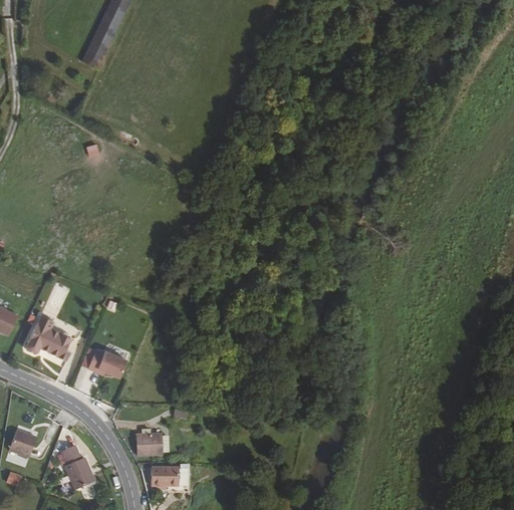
[(111,0),(83,56),(99,64),(131,0),(111,0)]
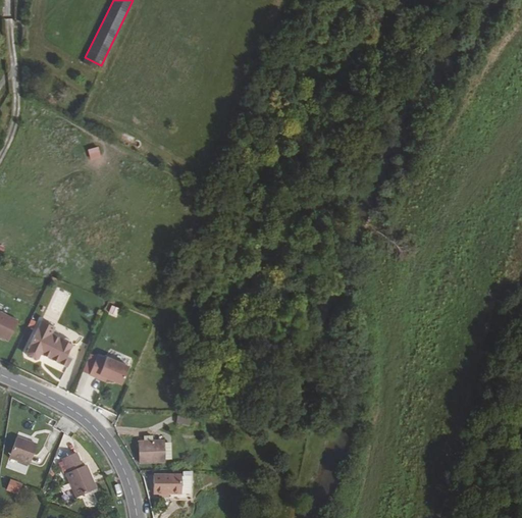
[(135,139),(136,136),(122,130),(120,137),(133,142),(134,141),(135,142),(137,142),(138,144),(139,144),(141,144),(142,144),(142,143),(142,142),(142,141),(141,140),(139,140),(138,139),(135,139)]
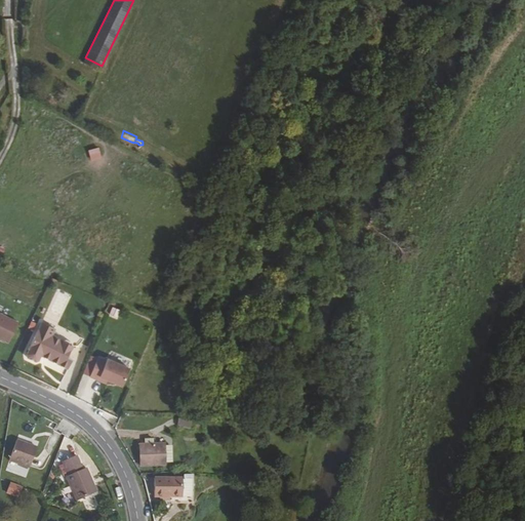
[(90,156),(102,153),(99,143),(88,146),(90,156)]
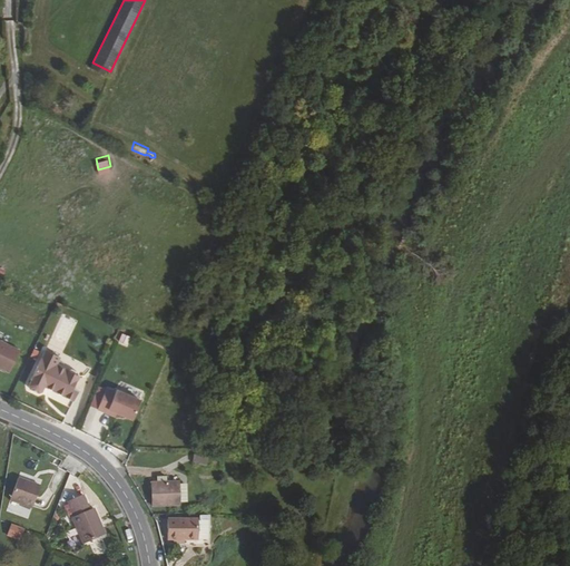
[(123,330),(119,339),(127,342),(130,332),(123,330)]
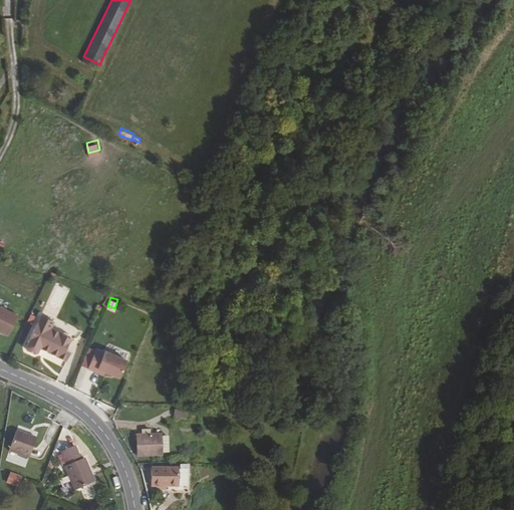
[(18,314),(0,304),(0,329),(8,334),(18,314)]
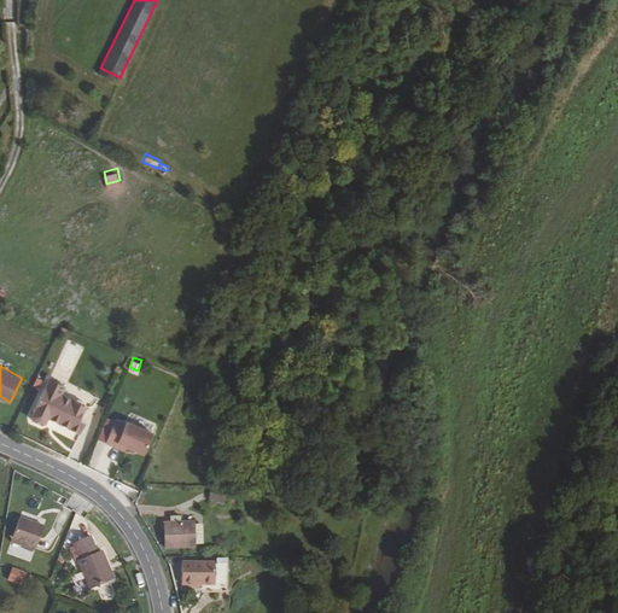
[(36,377),(33,384),(39,387),(42,380),(36,377)]
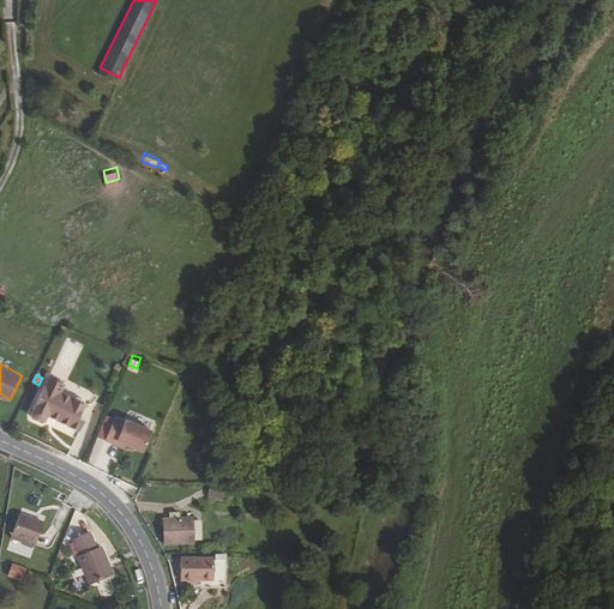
[(46,415),(78,430),(83,418),(78,416),(84,403),(83,399),(76,396),(72,397),(59,391),(64,383),(48,375),(44,384),(43,384),(32,406),(32,408),(30,414),(31,417),(40,421),(43,421),(46,415)]
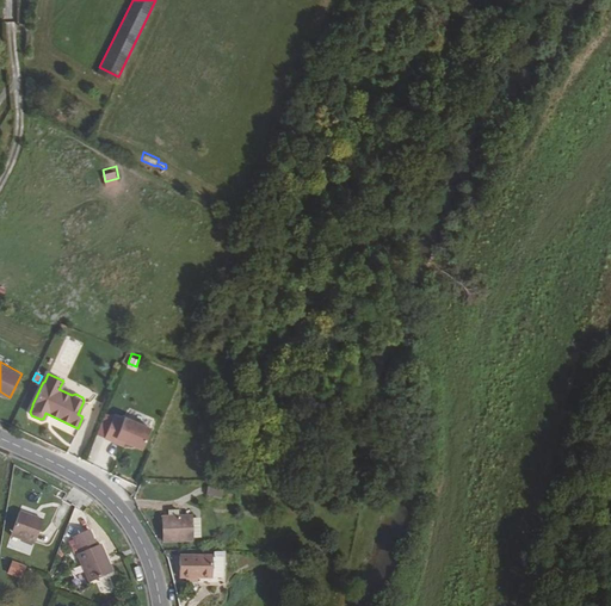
[(127,406),(122,415),(148,428),(153,418),(127,406)]
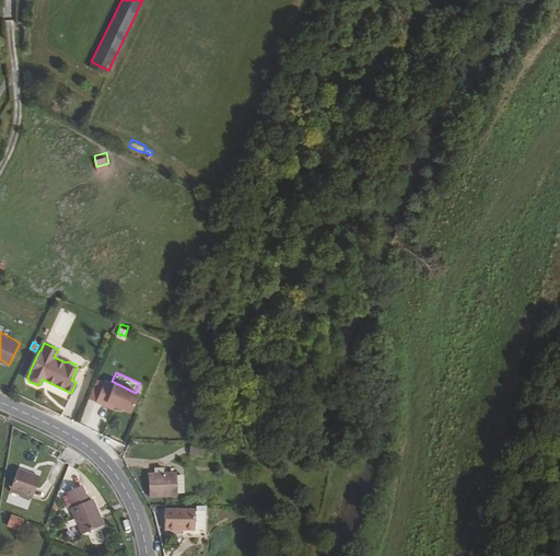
[(128,410),(136,393),(112,381),(107,379),(96,401),(103,404),(111,407),(113,404),(128,410)]
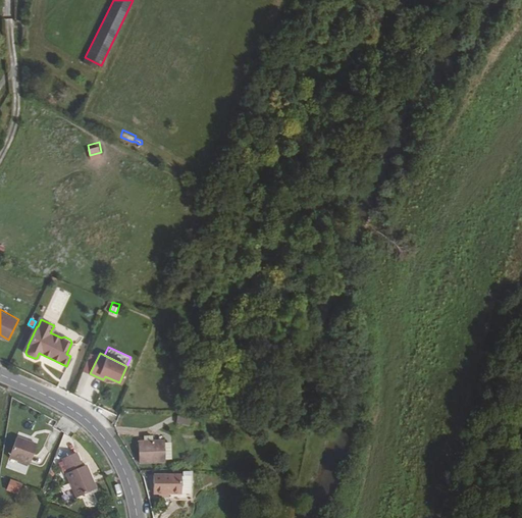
[(178,422),(191,423),(192,415),(179,414),(178,422)]
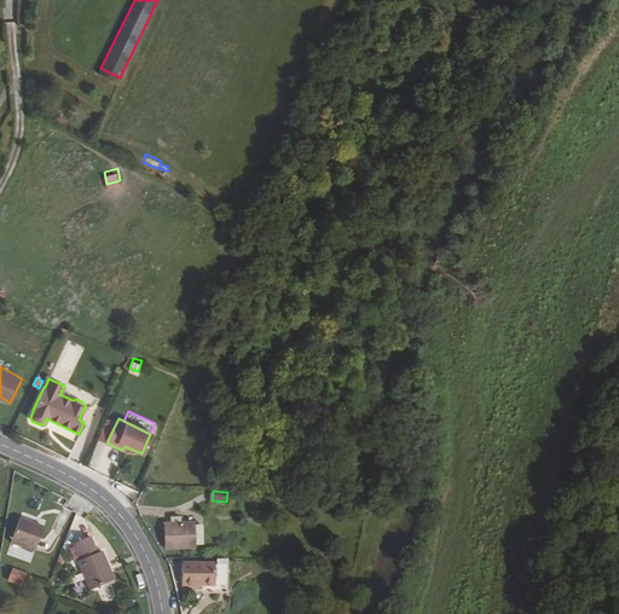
[(11,542),(34,550),(44,526),(19,519),(11,542)]
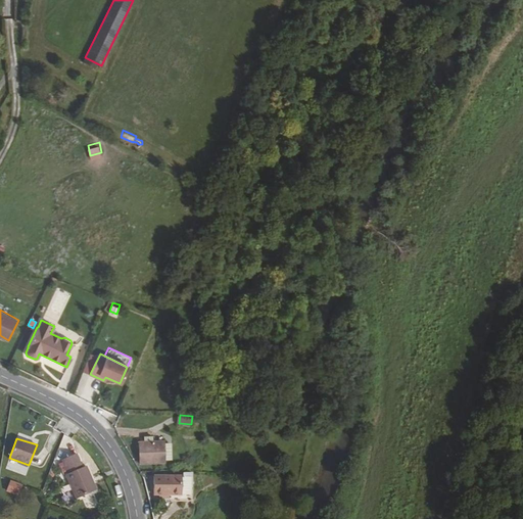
[(158,464),(163,461),(163,444),(163,441),(152,441),(144,441),(140,441),(140,463),(158,464)]
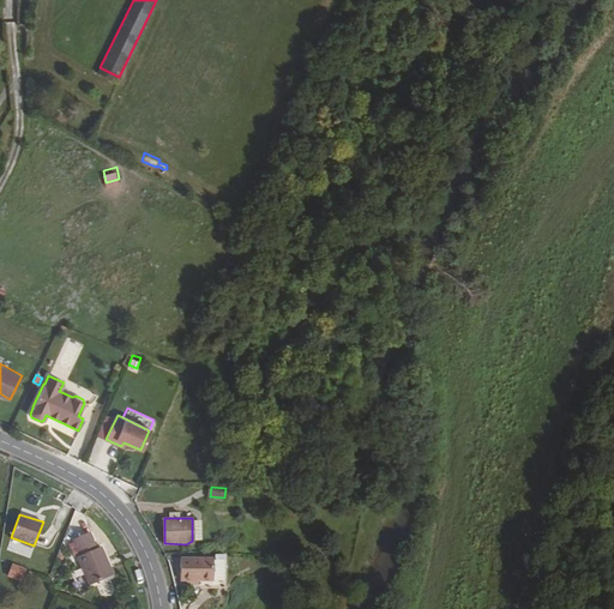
[(89,531),(73,538),(80,554),(96,547),(89,531)]
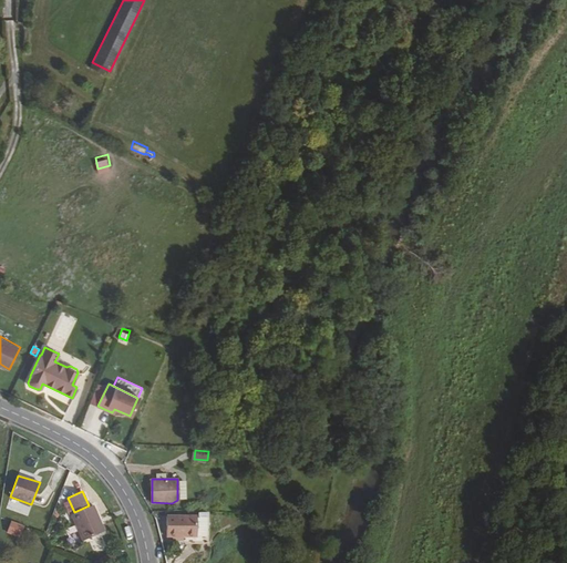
[(104,530),(93,503),(89,505),(74,512),(71,513),(82,540),(104,530)]
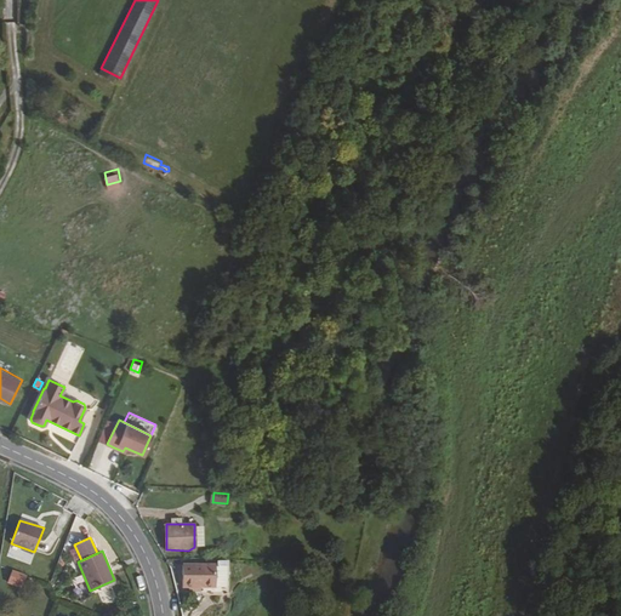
[(181,565),(182,587),(209,587),(214,587),(214,564),(209,564),(181,565)]
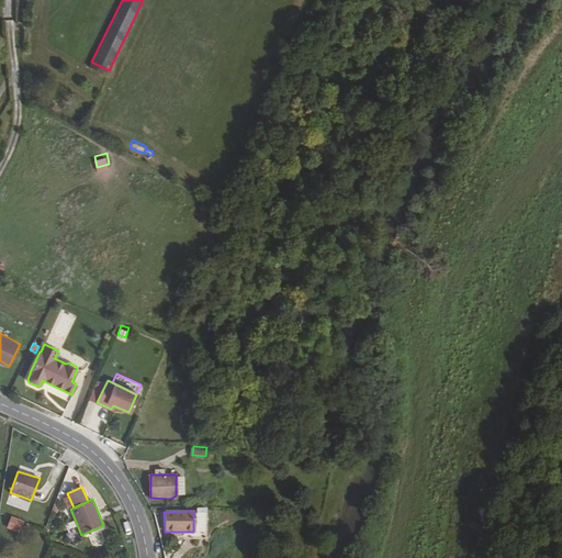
[(23,521),(10,516),(7,526),(20,531),(23,521)]
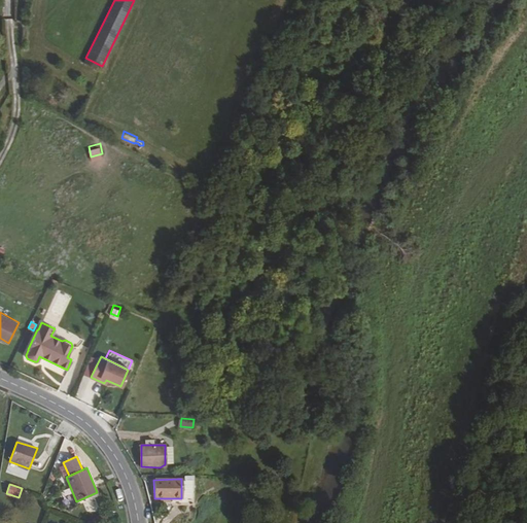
All buildings are outlined.
